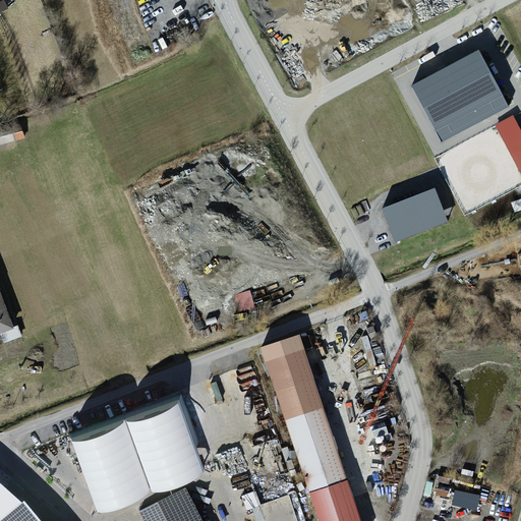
[(478,50),(410,85),(441,142),(509,107),(478,50)]
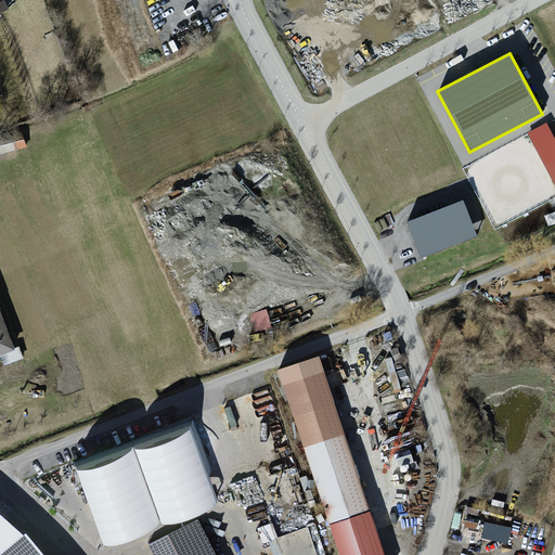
[(554,139),(546,123),(527,133),(554,186),(554,139)]
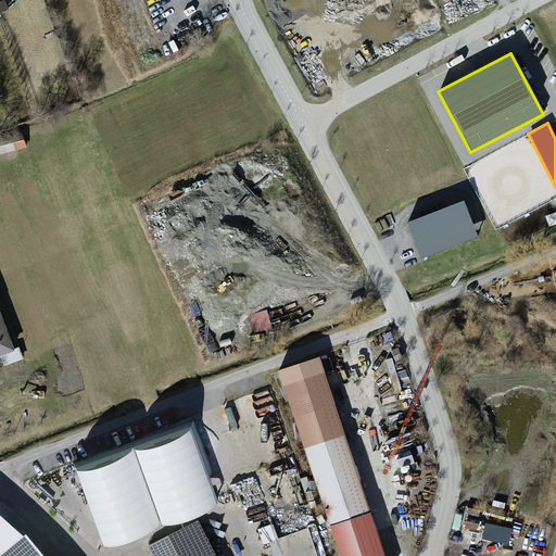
[(464,201),(407,223),(421,258),(478,237),(464,201)]
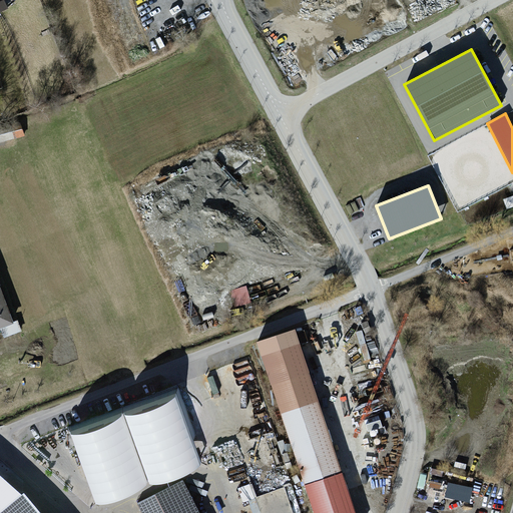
[(236,307),(251,305),(249,286),(234,288),(236,307)]
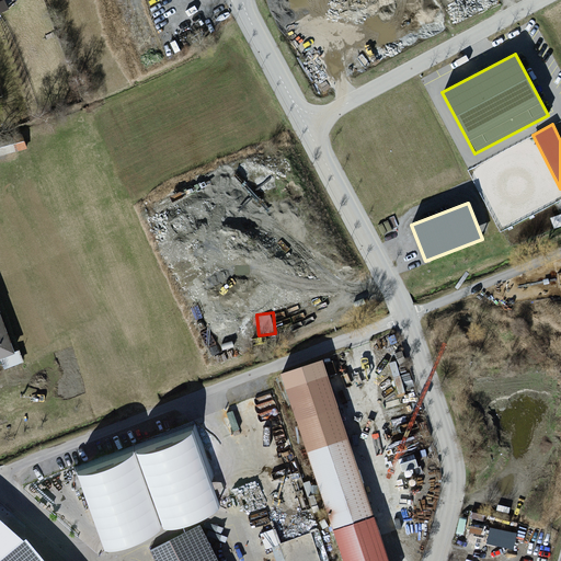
[(0,355),(12,351),(0,319),(0,355)]
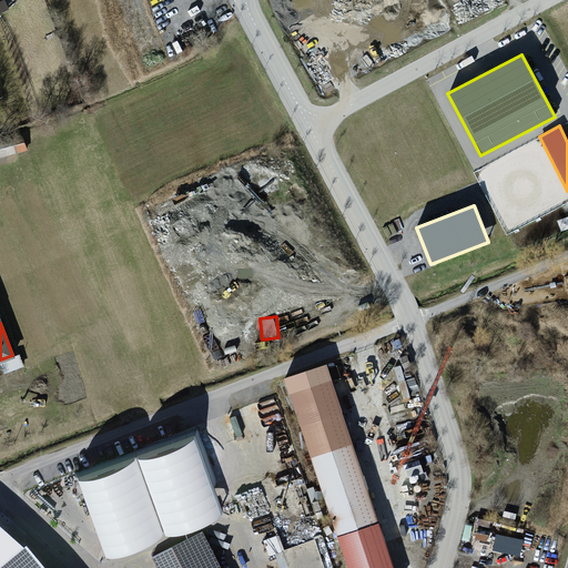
[(284,377),(347,567),(393,567),(325,364),(284,377)]
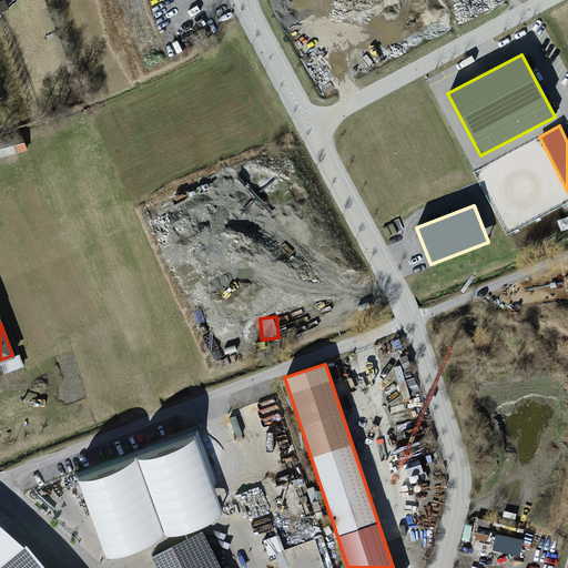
[(193,435),(77,477),(105,558),(222,516),(193,435)]
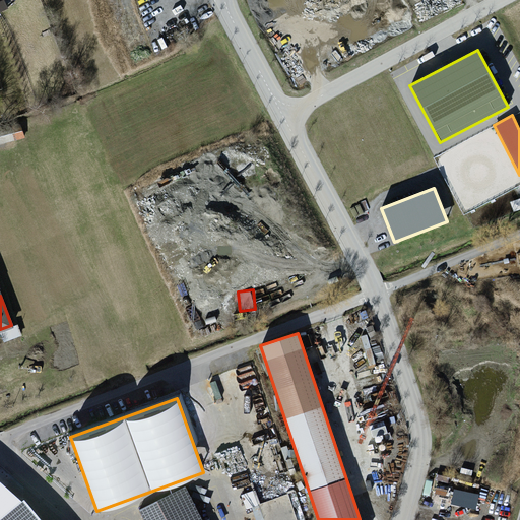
[(202,519),(185,484),(136,508),(141,519),(202,519)]
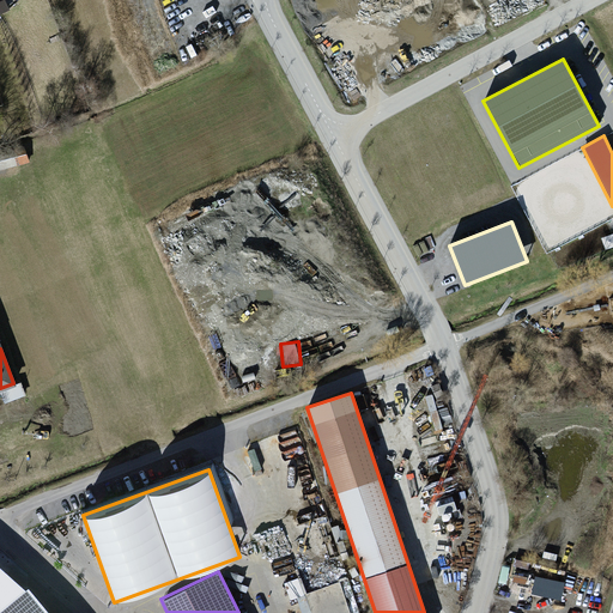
[(533,595),(563,602),(566,584),(538,577),(533,595)]
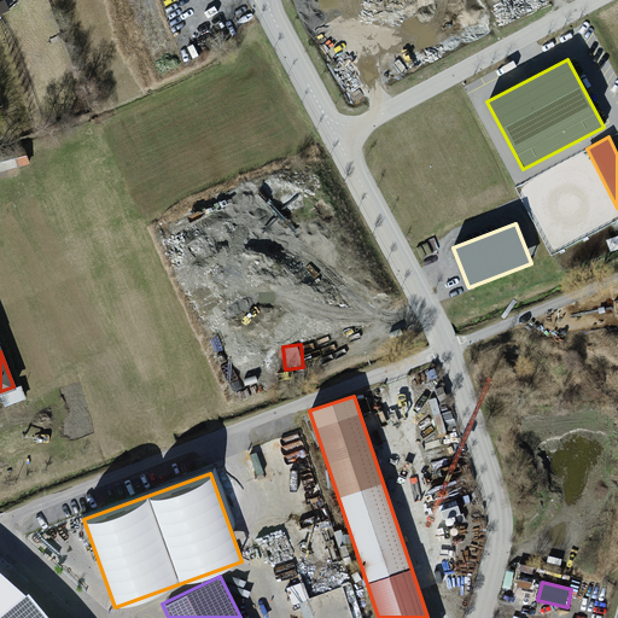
[(44,617),(19,590),(0,607),(0,617),(44,617)]
